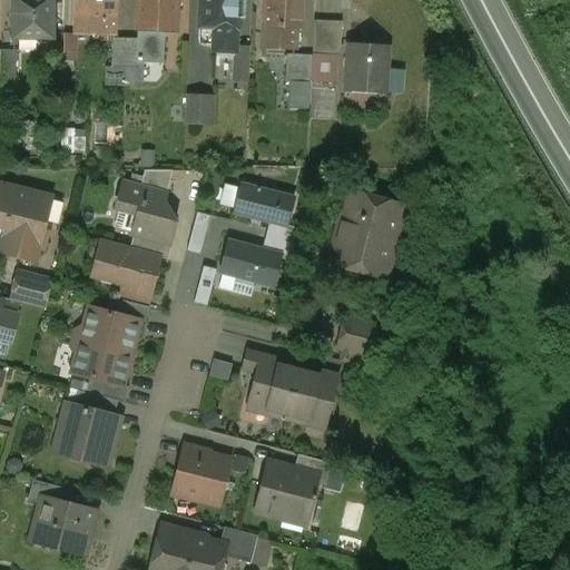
[(12,0),(12,39),(52,39),(52,0),(12,0)]
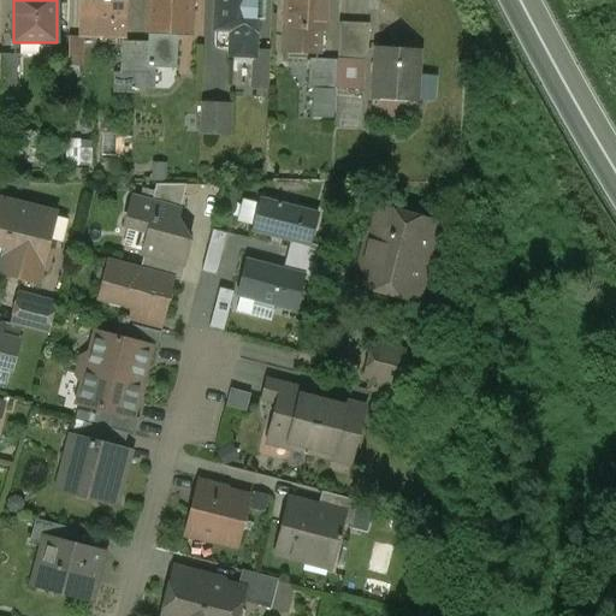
[(126,0),(81,0),(81,19),(81,37),(100,37),(100,36),(125,36),(125,21),(126,0)]
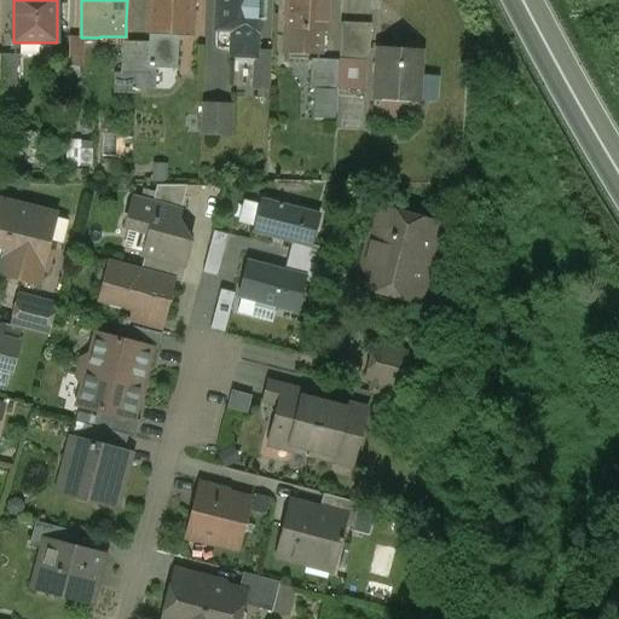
[(150,0),(149,33),(150,34),(179,35),(191,35),(192,0),(150,0)]
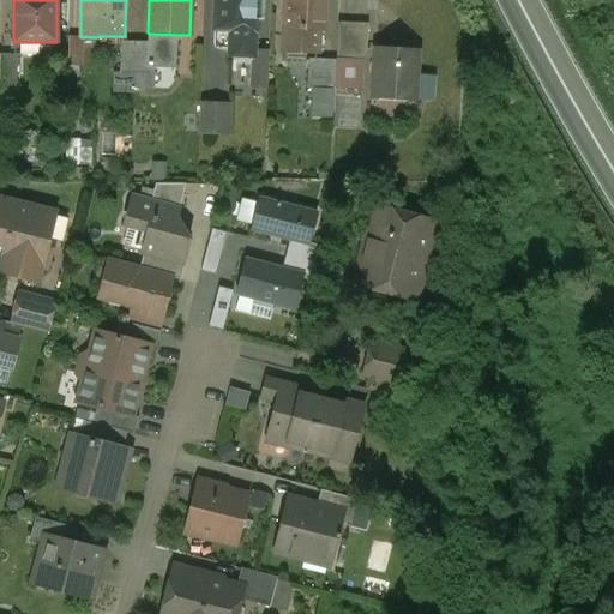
[(214,0),(214,31),(230,31),(229,56),(253,58),(254,58),(254,52),(256,32),(257,20),(263,20),(264,0),(214,0)]
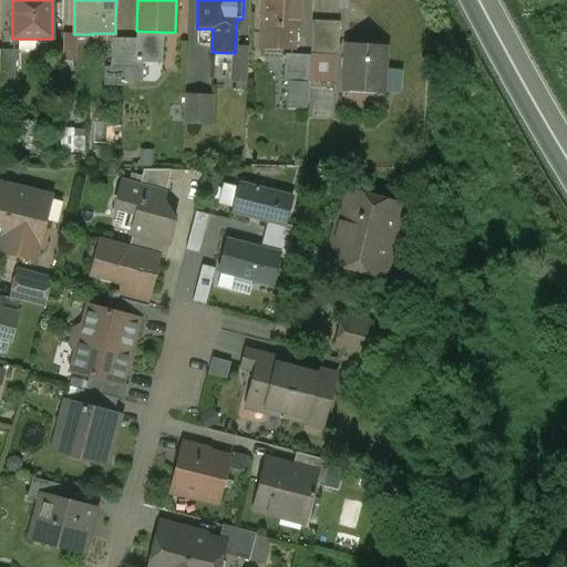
[(301,0),(264,0),(263,28),(270,28),(269,48),(292,49),(294,29),(300,29),(301,0)]
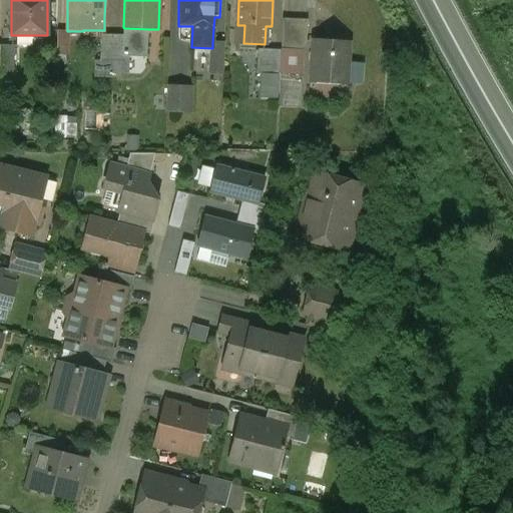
[(308,20),(283,19),(282,49),(307,50),(308,20)]
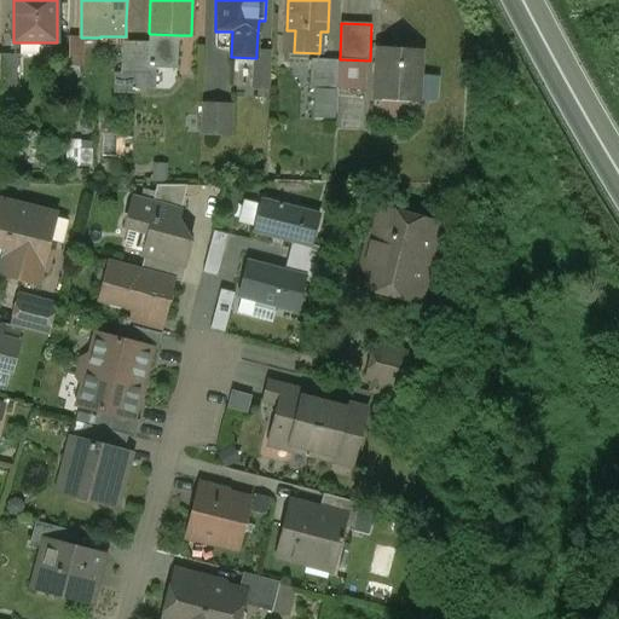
[(150,34),(149,42),(137,42),(136,90),(150,90),(151,68),(177,69),(179,35),(150,34)]
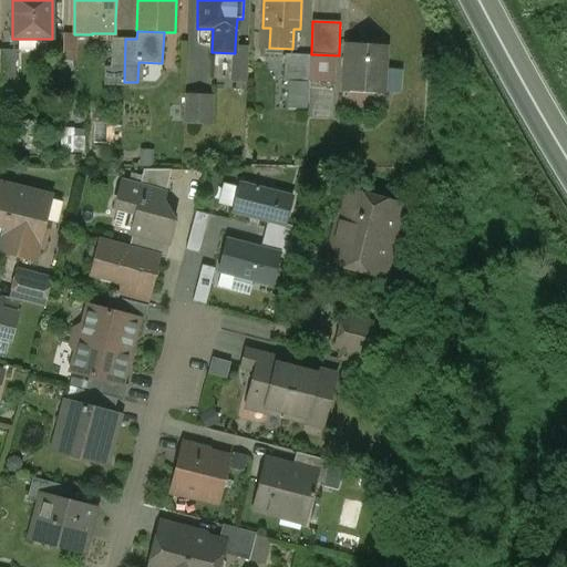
[(125,39),(112,39),(111,68),(106,68),(106,84),(124,85),(124,82),(125,39)]
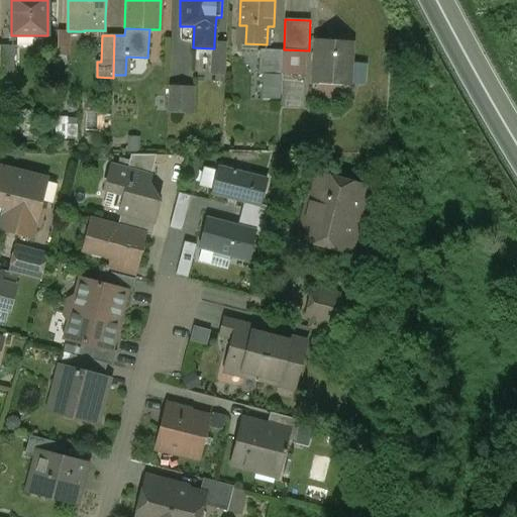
[(351,42),(317,40),(314,83),(348,85),(351,42)]
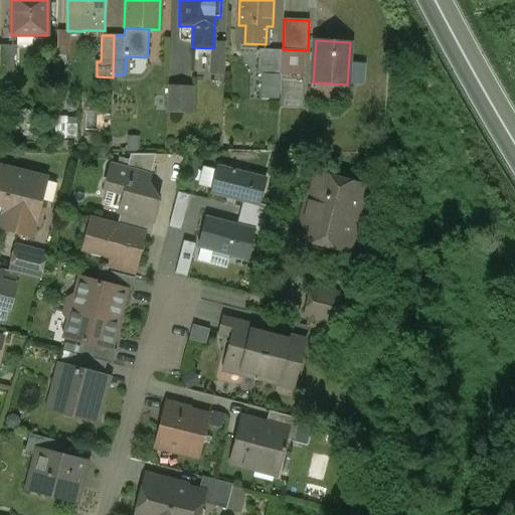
[(226,43),(213,43),(213,48),(212,48),(211,73),(224,73),(226,43)]
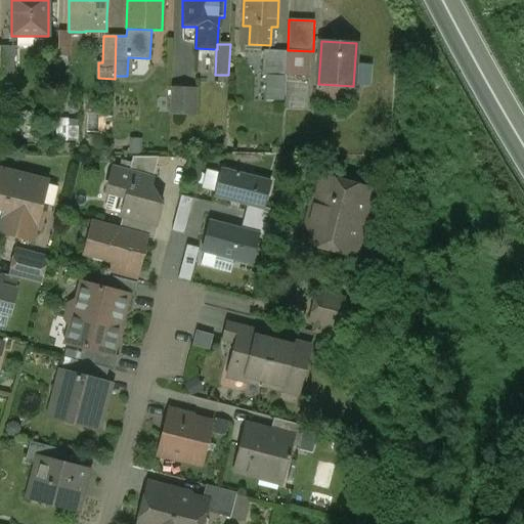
[(14,47),(0,46),(0,56),(0,74),(14,75),(14,47)]
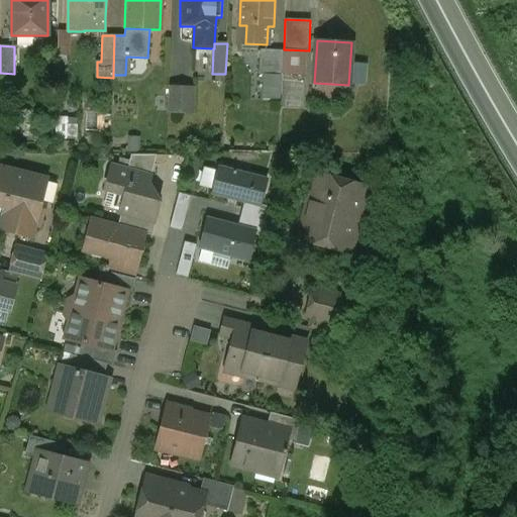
[(283,50),(261,49),(259,75),(282,76),(283,50)]
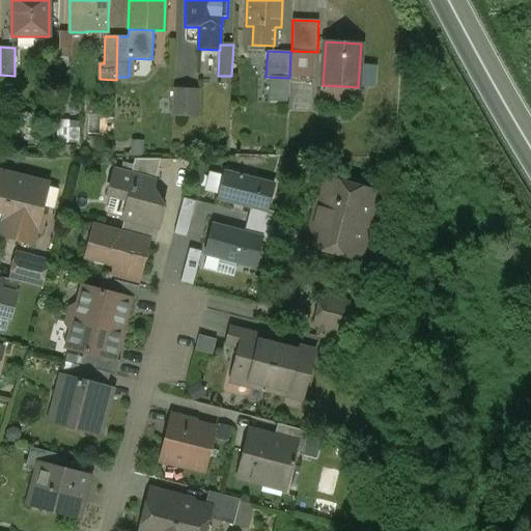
[(198,91),(173,90),(172,115),(197,116),(198,91)]
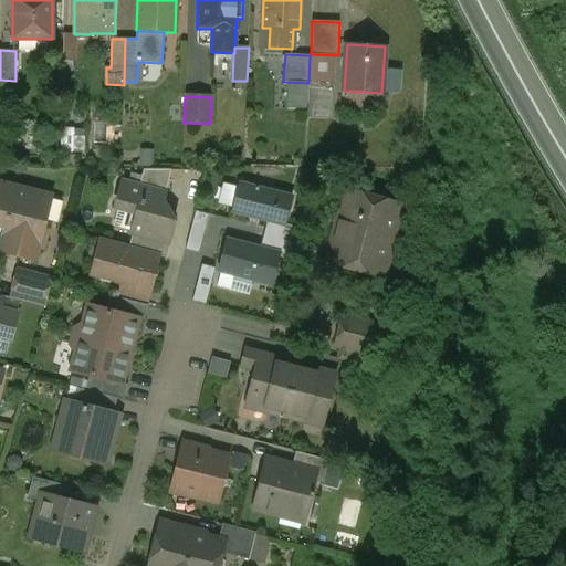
[(171,170),(144,169),(139,187),(164,194),(164,195),(165,196),(171,170)]
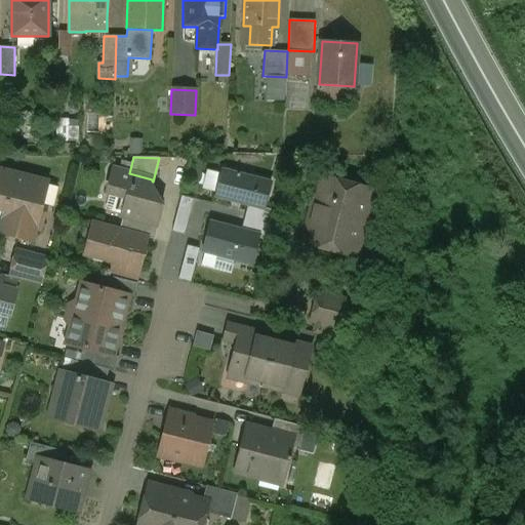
[(129,173),(114,169),(107,193),(127,198),(122,217),(123,217),(120,229),(147,236),(147,237),(155,239),(159,224),(157,224),(162,206),(150,187),(152,180),(152,179),(129,173)]
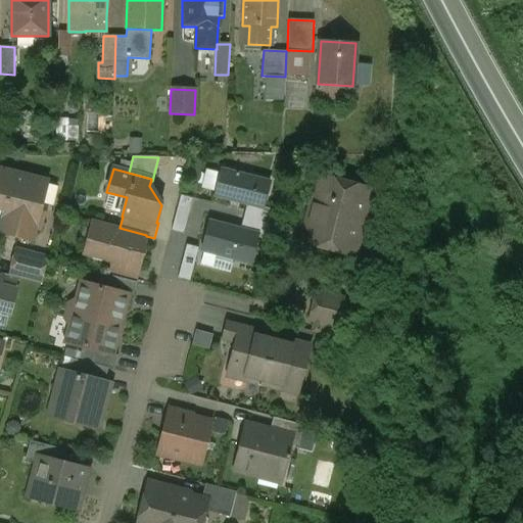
[(46,183),(0,170),(0,208),(5,210),(0,229),(15,233),(14,236),(32,240),(46,183)]
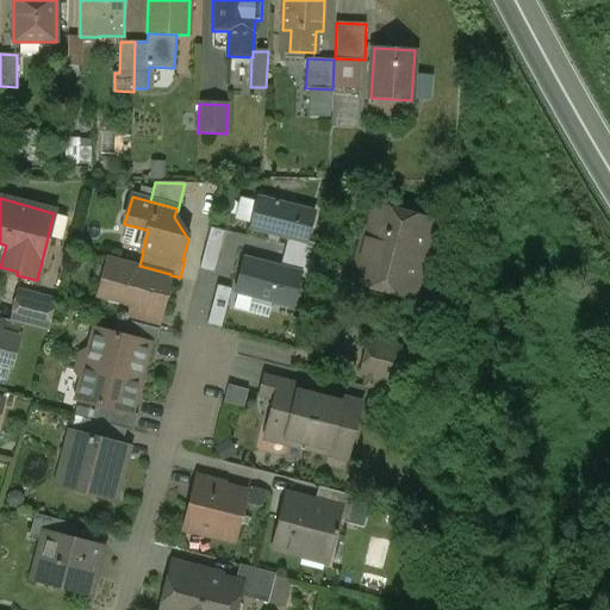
[(315,212),(259,198),(250,230),(287,240),(307,244),(315,212)]
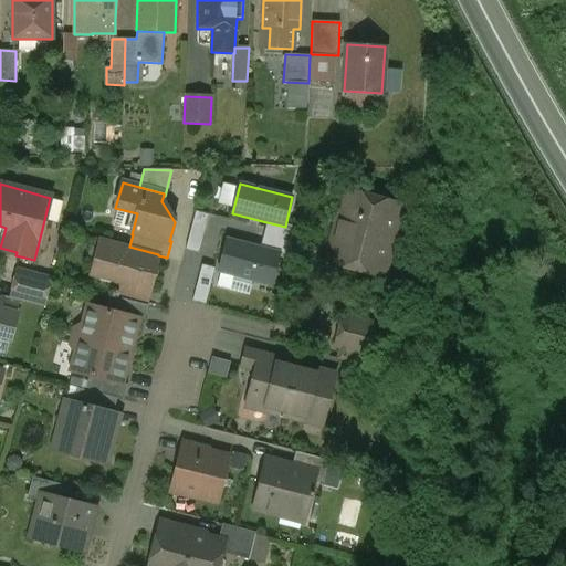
[(400,206),(346,191),(328,261),(383,275),(400,206)]
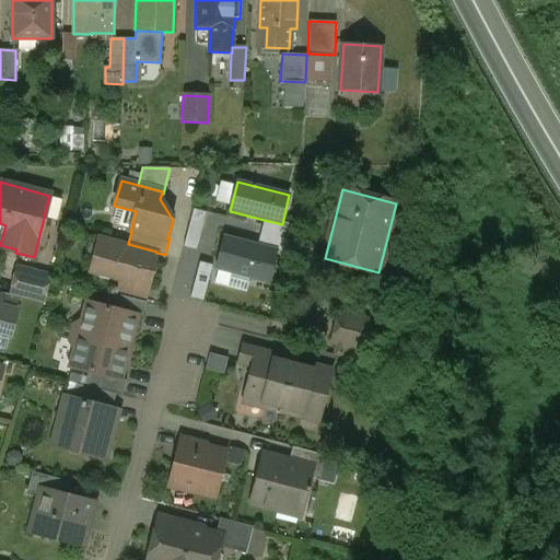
[(207,213),(194,210),(184,247),(197,251),(207,213)]
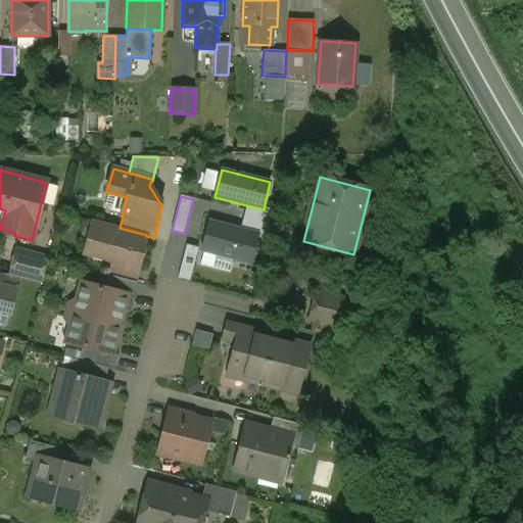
[(246,205),(245,214),(260,218),(264,209),(246,205)]
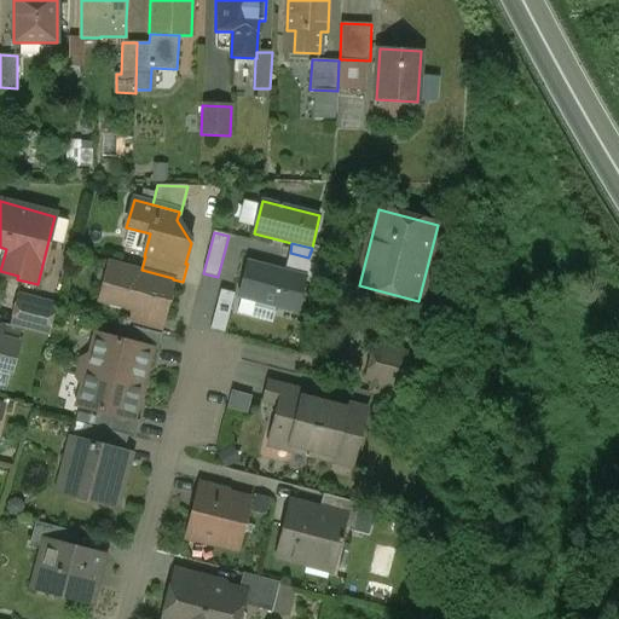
[(308,258),(290,253),(284,271),(306,277),(310,262),(311,258),(308,258)]
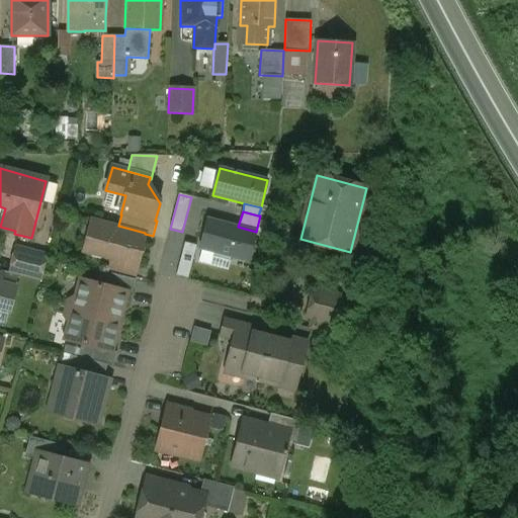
[(118,226),(92,219),(87,242),(106,247),(104,255),(111,257),(107,272),(136,279),(139,266),(137,265),(145,234),(145,233),(118,226)]
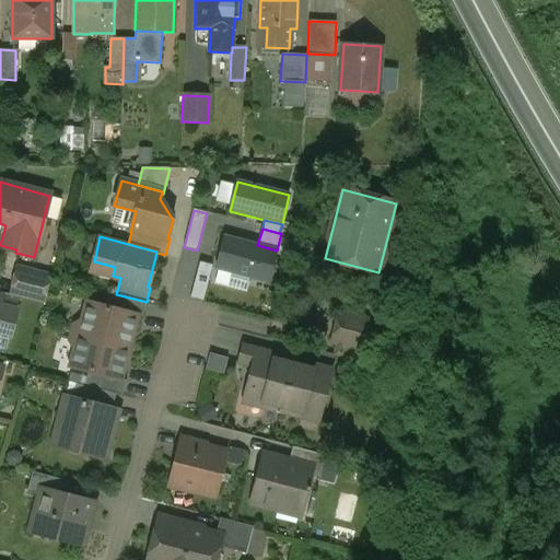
[(257,245),(224,237),(216,270),(232,275),(231,279),(248,283),(251,279),(268,283),(276,255),(277,251),(257,245)]
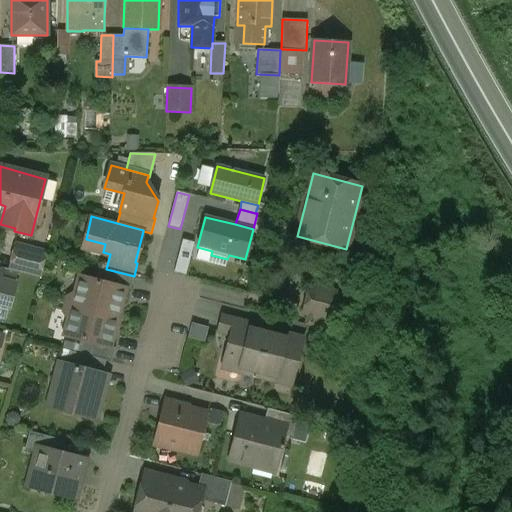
[(263,236),(267,220),(256,217),(253,229),(252,233),(263,236)]
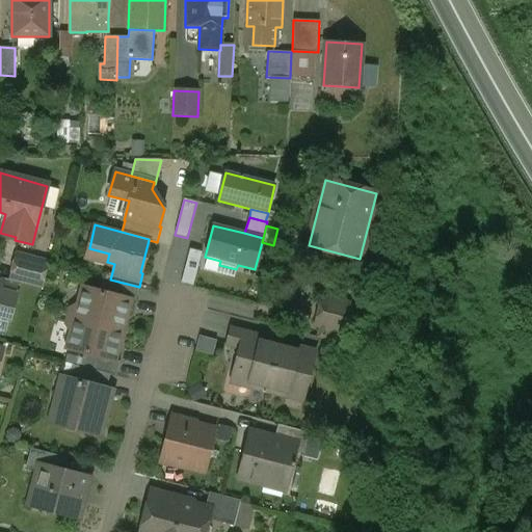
[(202,254),(190,249),(181,284),(193,287),(202,254)]
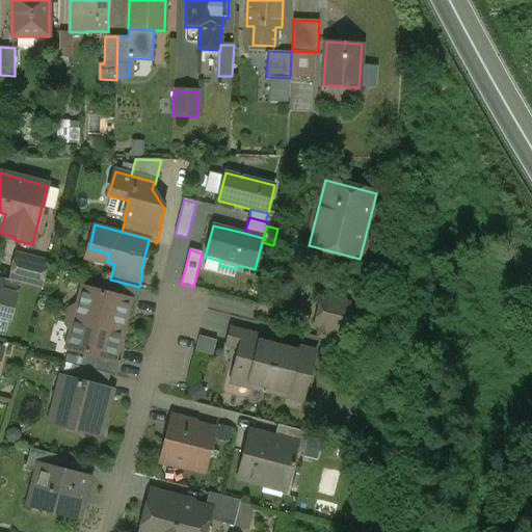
[(49,262),(17,254),(9,281),(42,289),(49,262)]
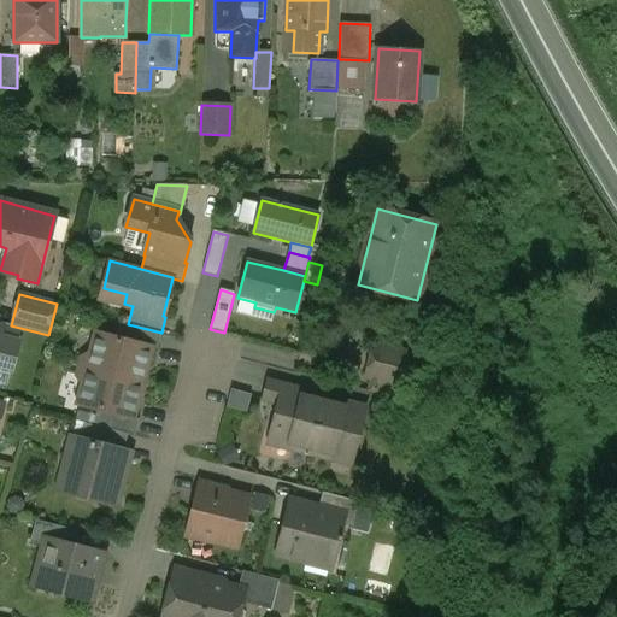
[(128,324),(119,322),(116,339),(152,347),(152,348),(157,350),(162,333),(128,324)]
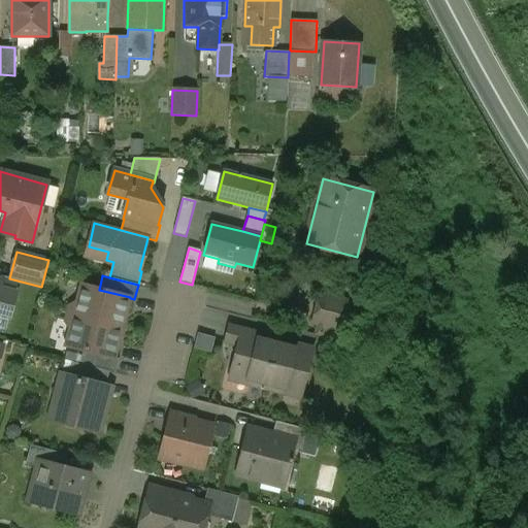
[(99,290),(81,285),(77,301),(69,306),(67,314),(114,326),(118,315),(125,317),(130,298),(130,297),(99,290)]
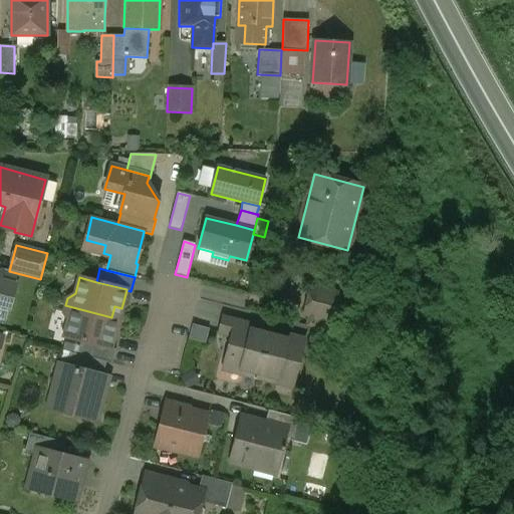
[(0,281),(0,306),(9,309),(15,285),(0,281)]
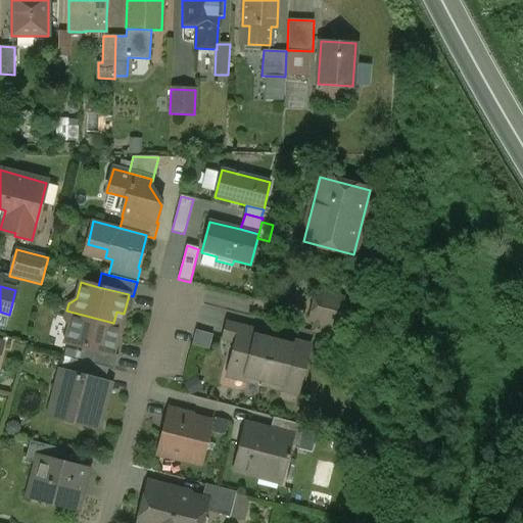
[(353,302),(317,292),(310,319),(346,329),(353,302)]
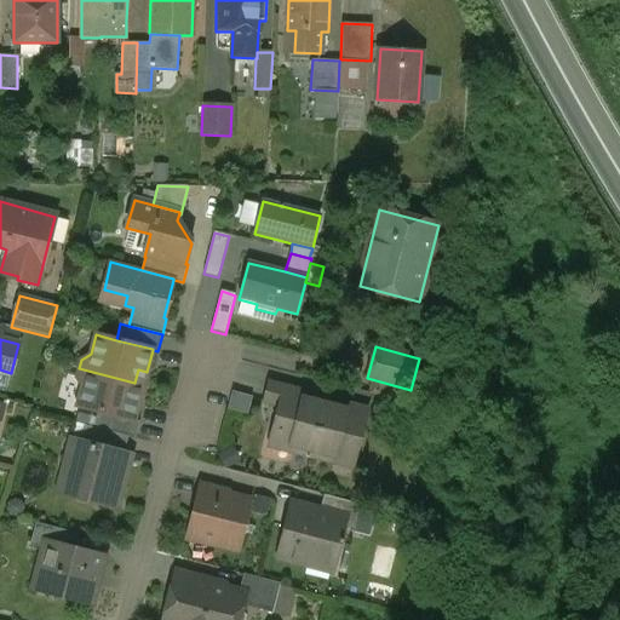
[(135,383),(79,368),(76,377),(82,386),(78,406),(98,412),(133,420),(135,420),(139,399),(131,396),(135,383)]
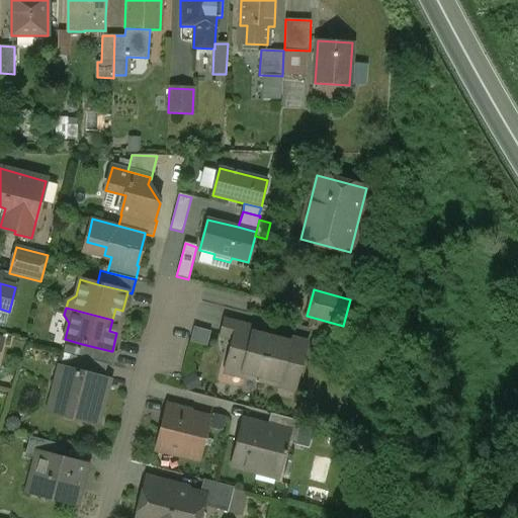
[(251,327),(225,320),(221,336),(233,339),(247,343),(251,328),(251,327)]
